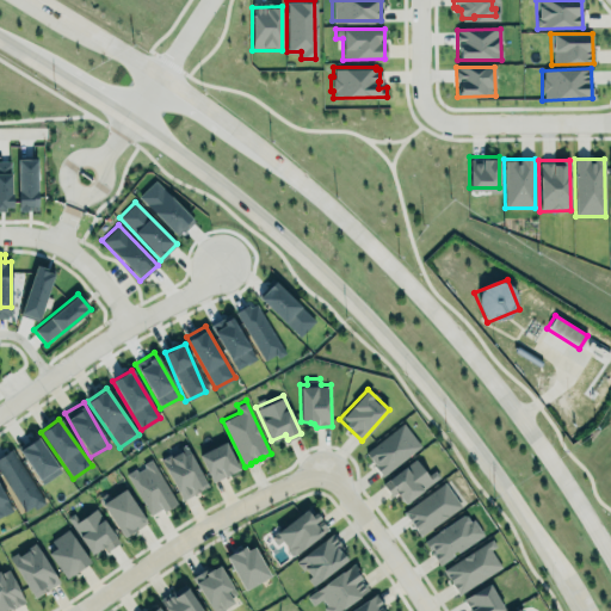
[(365,451),(403,421),(421,444),(383,474),(365,451)]
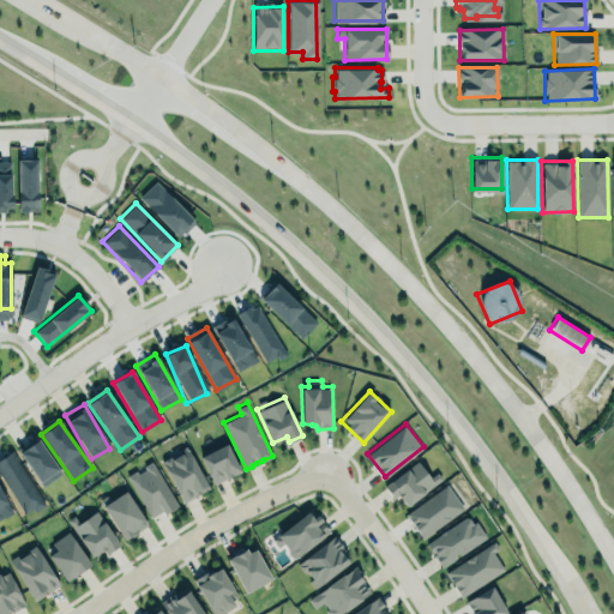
[(41,483),(60,470),(36,435),(17,449),(41,483)]
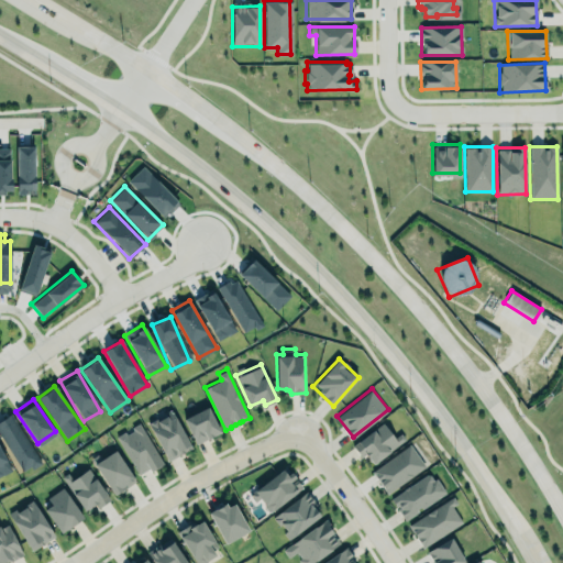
[(184,417),(194,443),(219,434),(210,408),(184,417)]
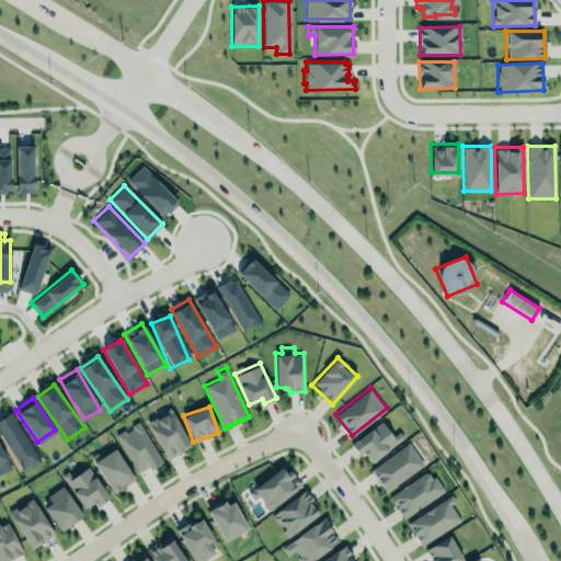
[(147,421),(165,459),(190,448),(171,409),(147,421)]
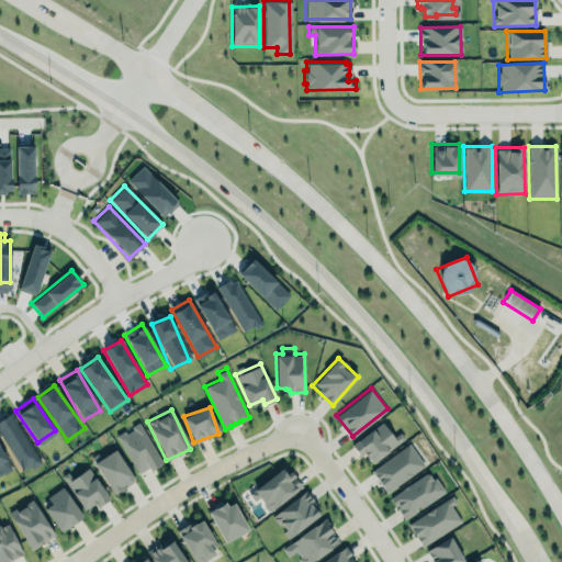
[(0,419),(0,435),(23,472),(40,462),(10,414),(0,419)]
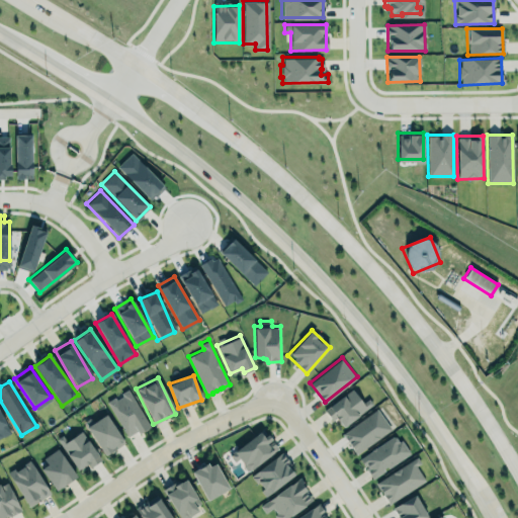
[(106,402),(127,438),(149,426),(127,389),(106,402)]
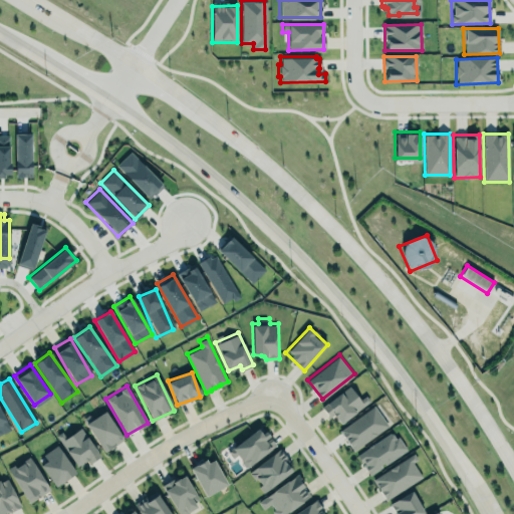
[(339,424),(369,403),(365,396),(359,400),(349,386),(320,406),(329,419),(333,416),(339,424)]
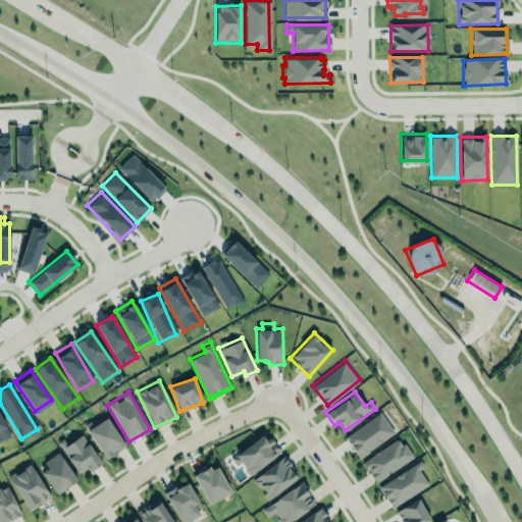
[(380,411),(395,431),(360,457),(346,436),(380,411)]
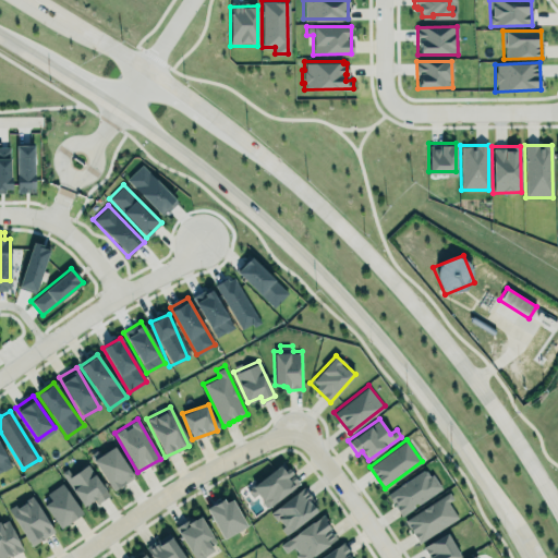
[(0,471),(9,468),(0,446),(0,471)]
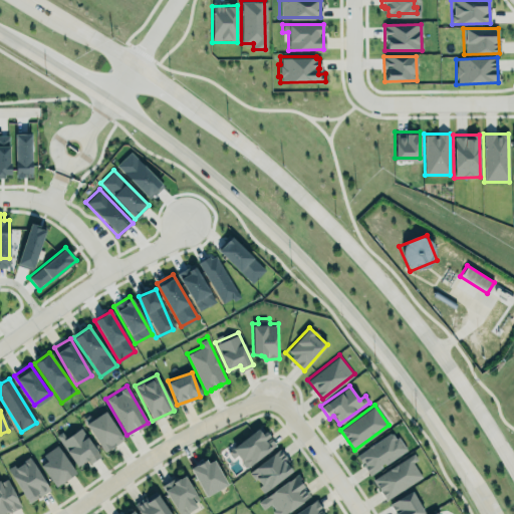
[(101,452),(122,442),(107,412),(86,422),(101,452)]
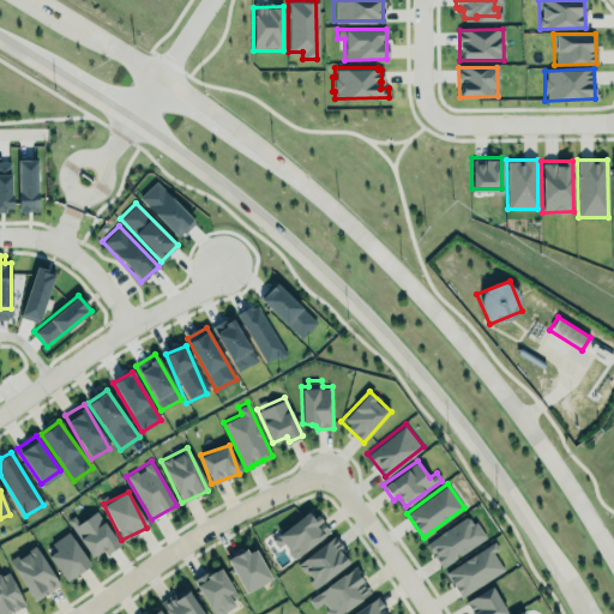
[(312,507),(323,519),(321,521),(325,524),(330,530),(296,558),(292,557),(288,552),(288,548),(284,542),(278,547),(271,539),(312,507)]
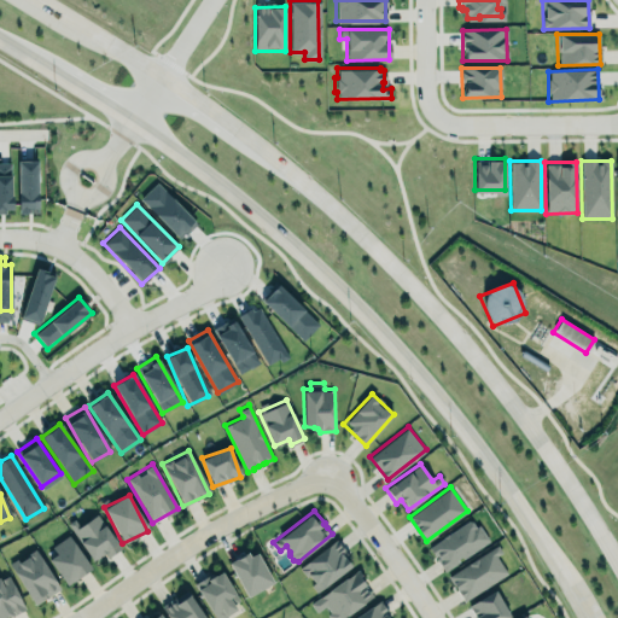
[(74,528),(92,563),(117,548),(99,514),(74,528)]
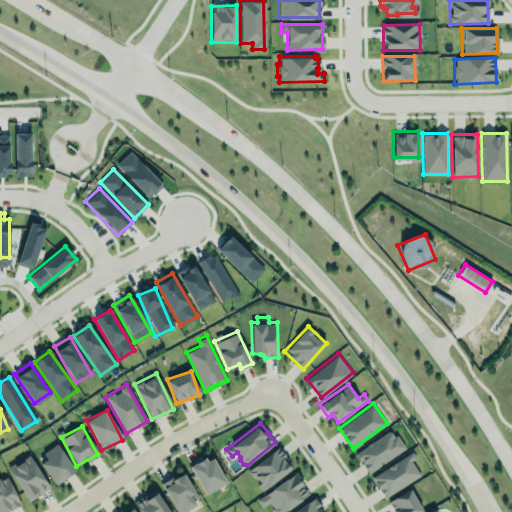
[(366,472),(404,452),(393,431),(355,451),(366,472)]
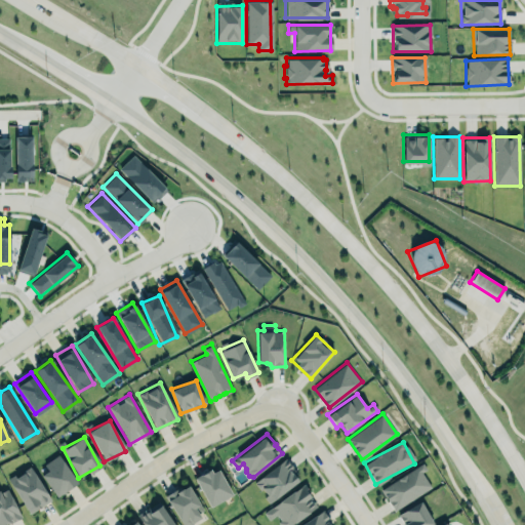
[(57,451),(78,479),(56,494),(41,474),(45,470),(41,463),(57,451)]
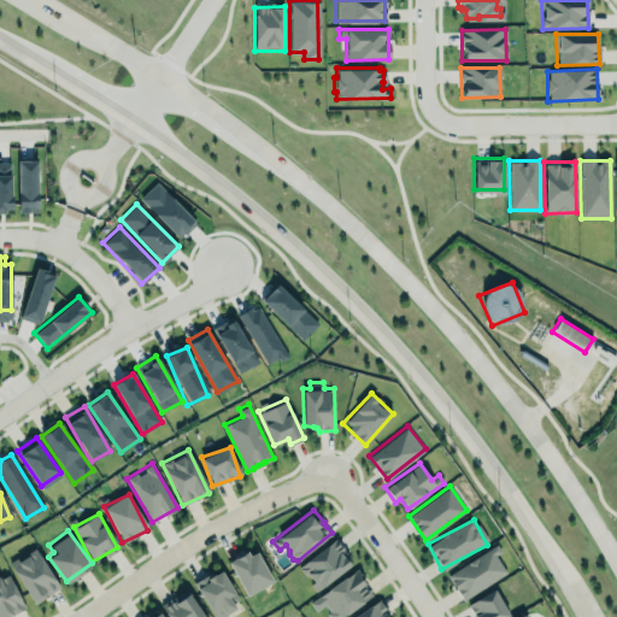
[(336,538),(350,553),(346,557),(351,563),(317,589),(312,583),(315,581),(309,573),(306,575),(299,565),(336,538)]
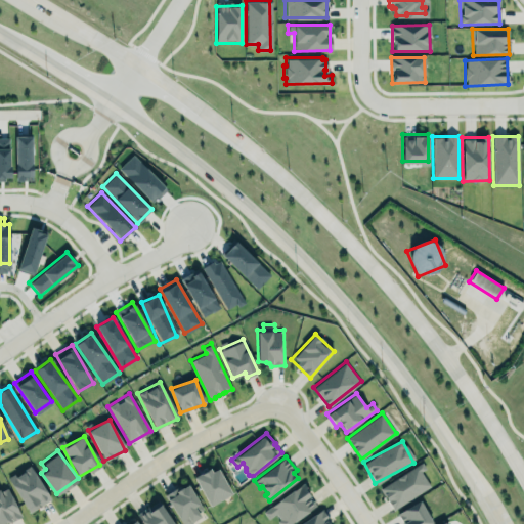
[(431,485),(418,465),(380,489),(393,510),(431,485)]
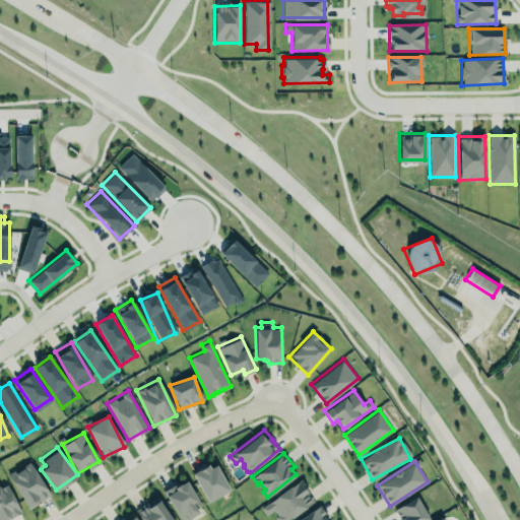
[(50,496),(28,462),(7,475),(28,509),(50,496)]
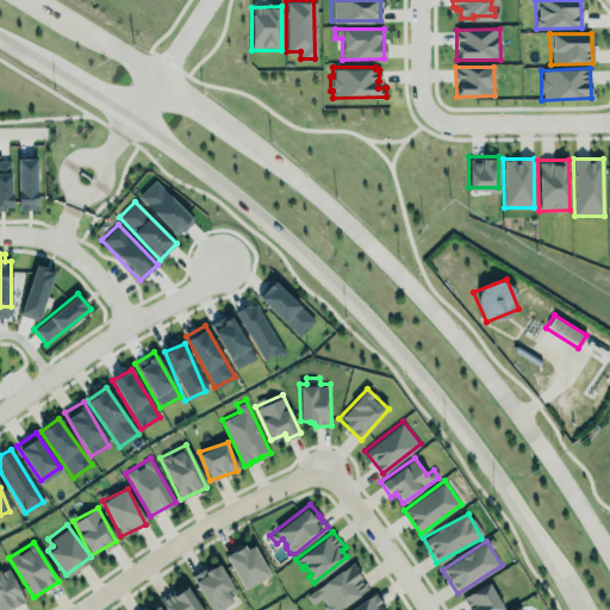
[(225,554),(244,543),(247,548),(254,545),(271,574),(246,589),(225,554)]
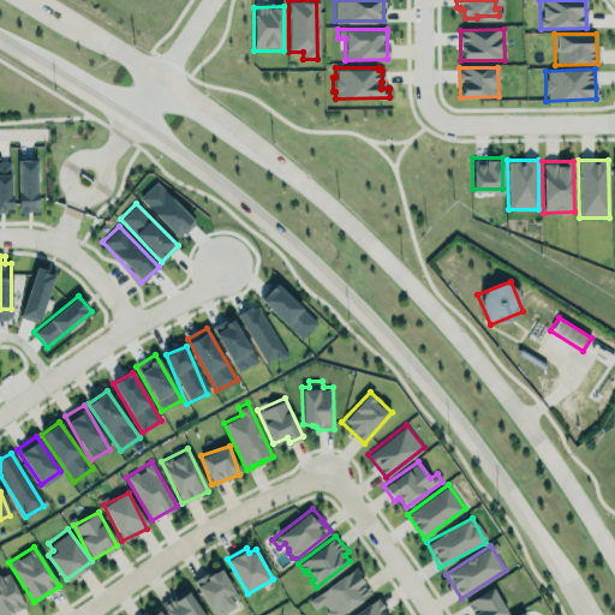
[(216,614),(239,603),(220,567),(195,581),(212,614),(216,614)]
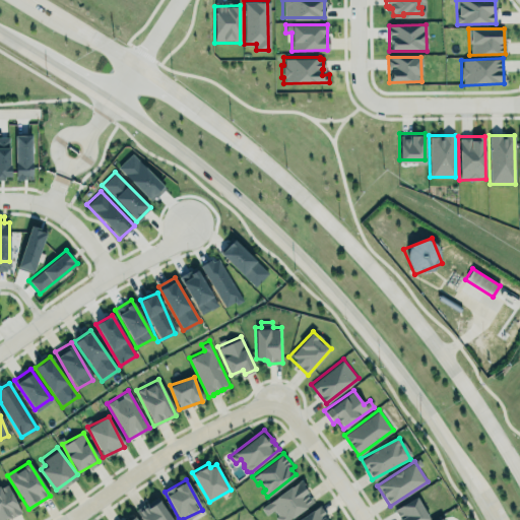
[(286,519),(314,503),(301,481),(260,506),(265,516),(272,512),(277,519),(286,519)]
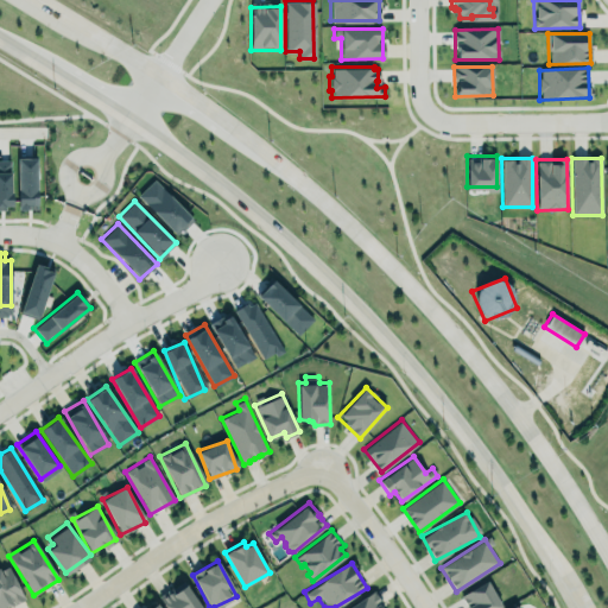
[(0,607),(0,570),(8,565),(25,599),(12,605),(11,603),(0,607)]
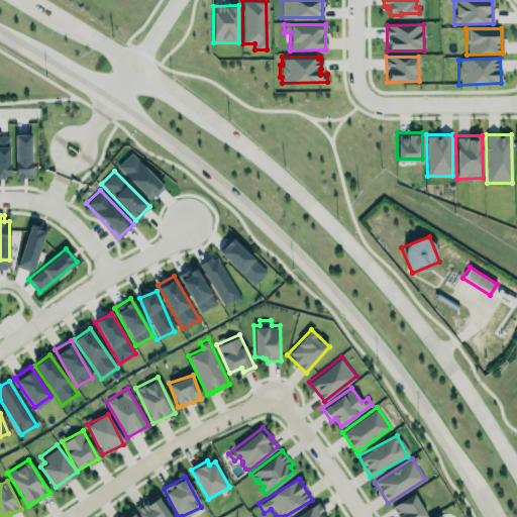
[(414,493),(427,514),(421,516),(399,516),(392,505),(414,493)]
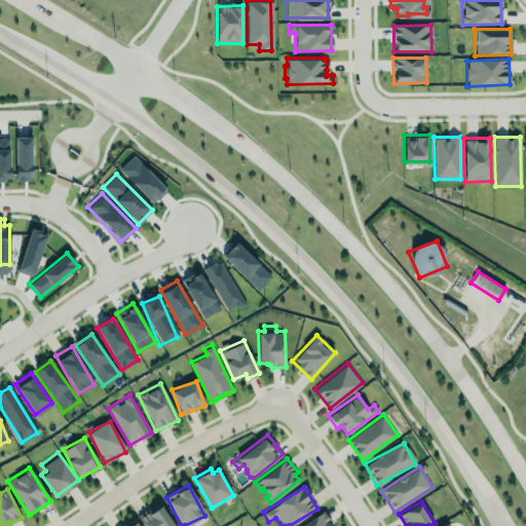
[(159,502),(175,525),(144,525),(138,516),(149,508),(149,509),(159,502)]
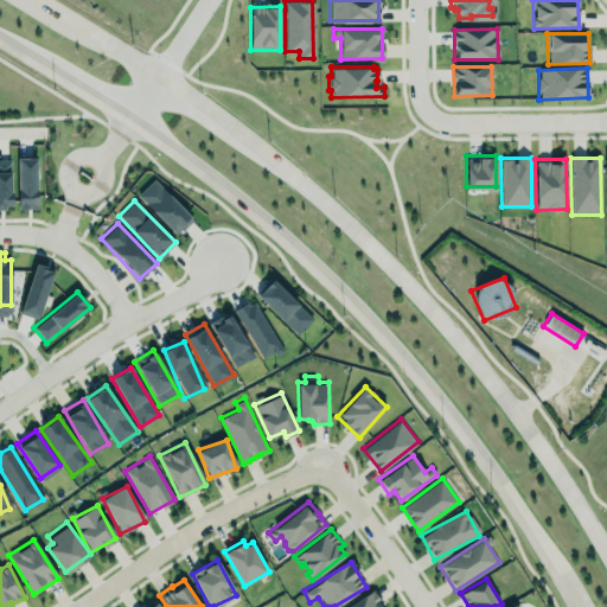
[(383,606),(372,590),(345,606),(383,606)]
